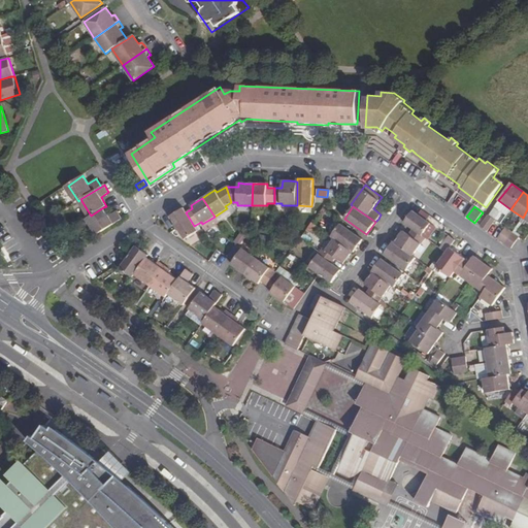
[(109,217),(103,207),(91,216),(89,217),(99,233),(122,219),(117,211),(109,217)]
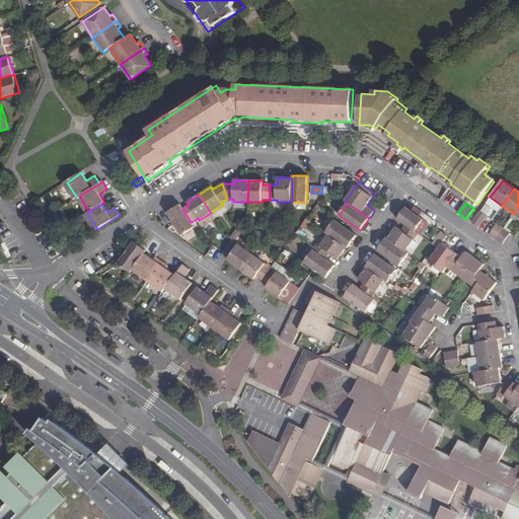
[(182,209),(180,205),(174,209),(167,213),(181,235),(195,227),(191,222),(182,209)]
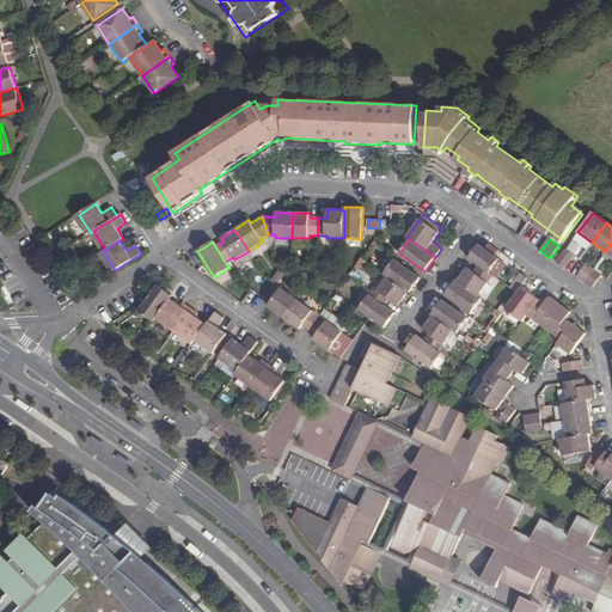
[(473,252),(469,258),(478,265),(493,276),(496,279),(506,264),(484,249),(478,245),(473,252)]
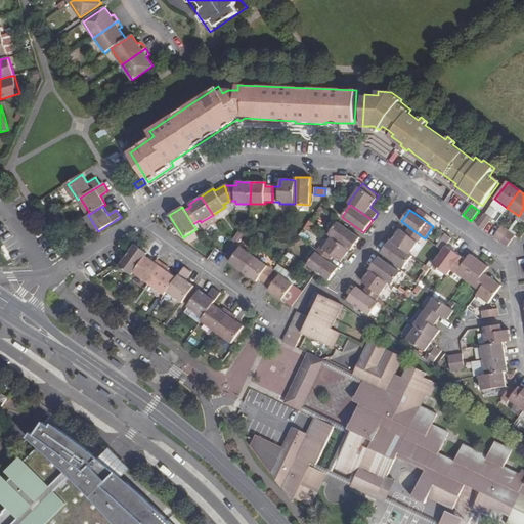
[(491,219),(484,214),(476,225),(482,230),(491,219)]
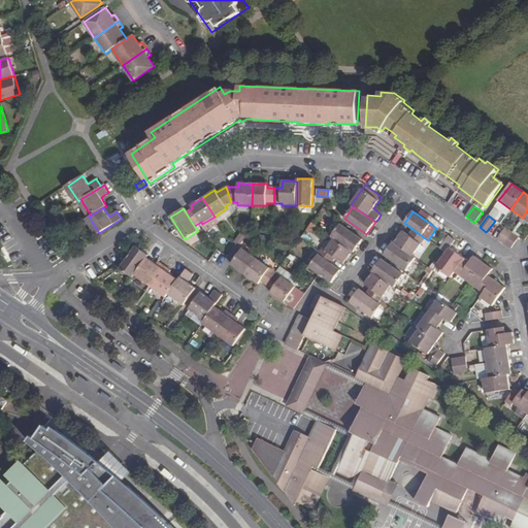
[(358,246),(363,240),(340,224),(331,236),(335,239),(352,252),(354,253),(358,246)]
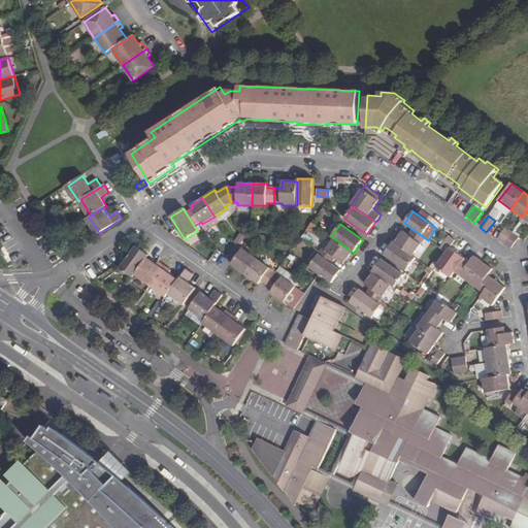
[(512,233),(504,228),(496,239),(503,244),(512,233)]
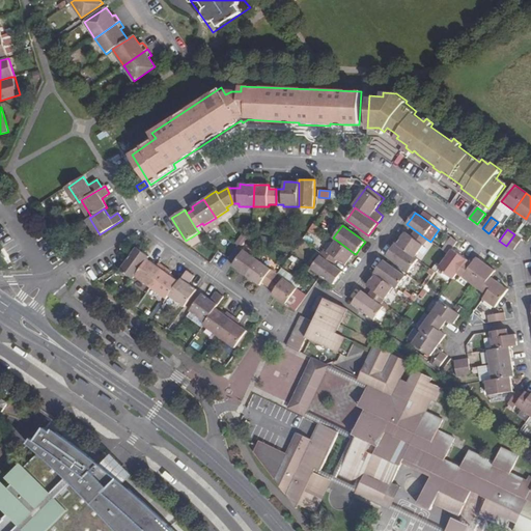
[(427,240),(415,230),(411,236),(406,232),(400,239),(397,244),(415,257),(427,240)]
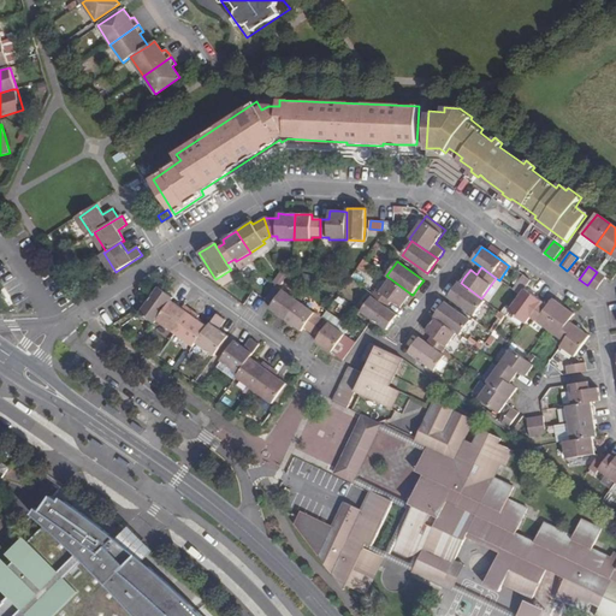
[(605,278),(597,272),(587,285),(596,290),(605,278)]
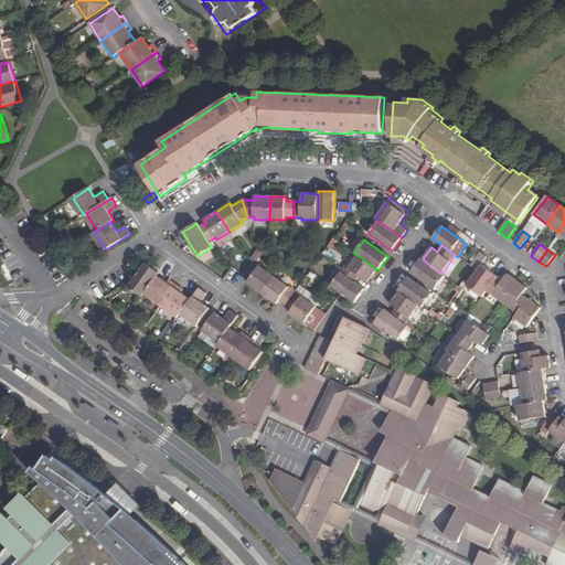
[(487,257),(480,253),(470,266),(477,270),(480,266),(487,257)]
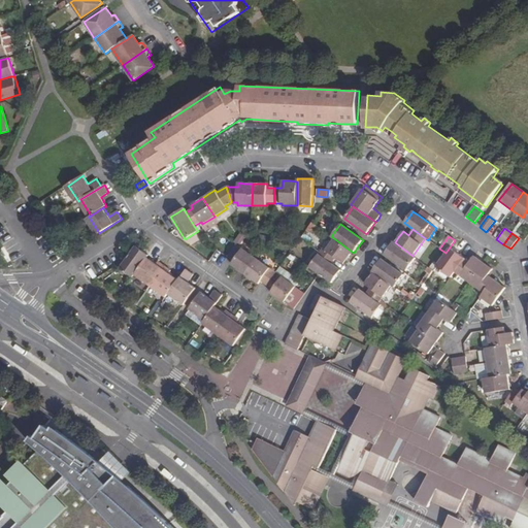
[(348,258),(352,252),(335,239),(326,251),(323,249),(319,254),(331,264),(336,258),(343,263),(348,258)]
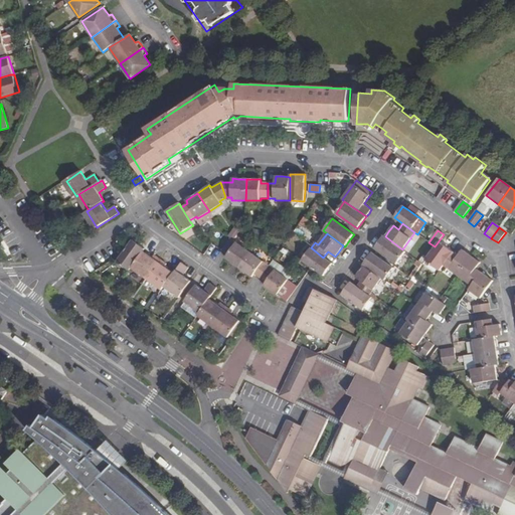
[(385,236),(384,236),(379,242),(375,248),(397,264),(405,251),(402,249),(385,236)]
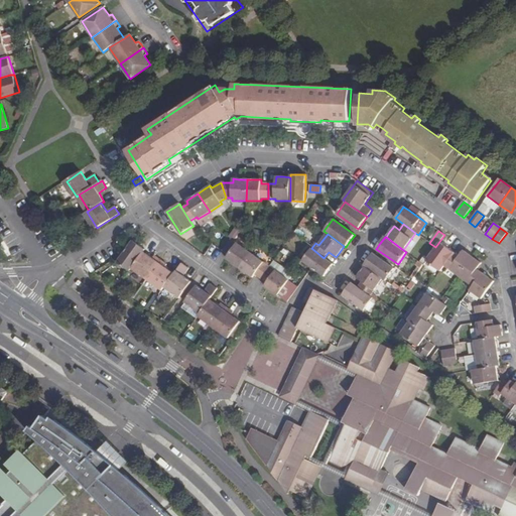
[(250,252),(231,239),(222,251),(225,253),(228,255),(226,258),(240,268),(250,252)]
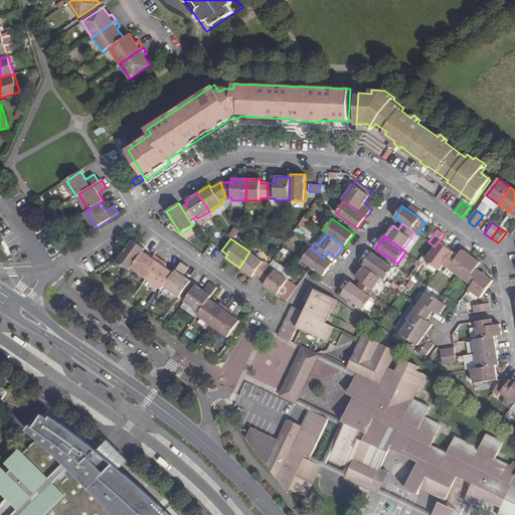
[(139,244),(133,240),(125,251),(121,256),(118,263),(130,271),(132,268),(144,251),(145,249),(139,244)]
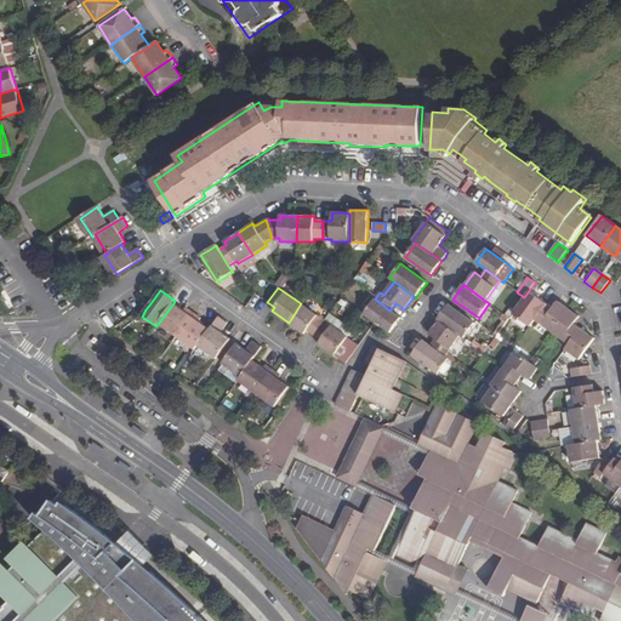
[(536,298),(528,292),(524,297),(513,312),(530,325),(534,320),(546,305),(536,298)]
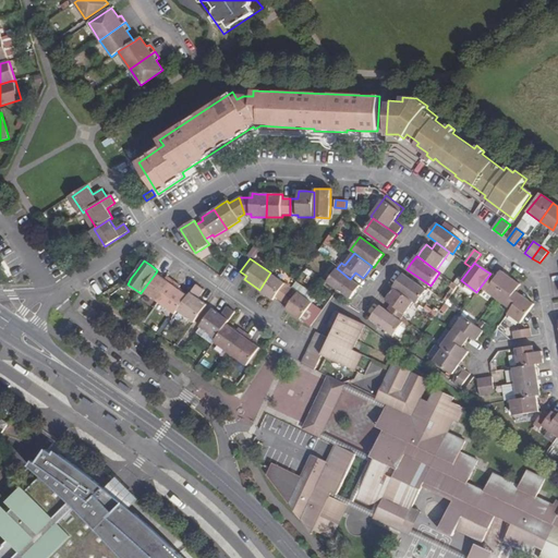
[(355,293),(360,286),(350,279),(337,268),(327,281),(351,299),(355,293)]
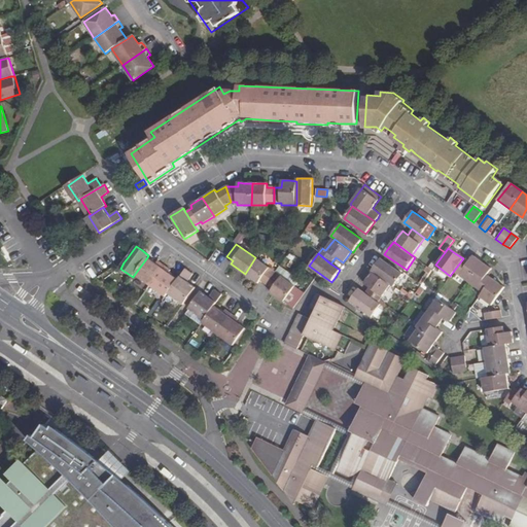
[(482,262),(472,256),(468,262),(465,260),(463,258),(453,272),(467,282),(482,262)]
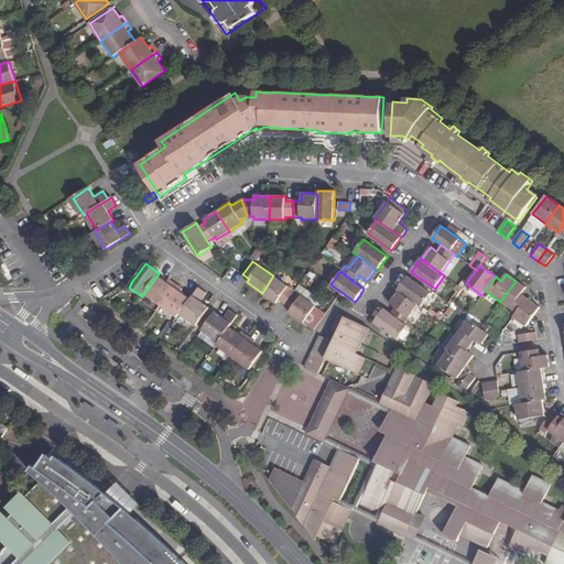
[(163,280),(158,275),(144,293),(161,306),(176,284),(170,280),(166,282),(163,280)]
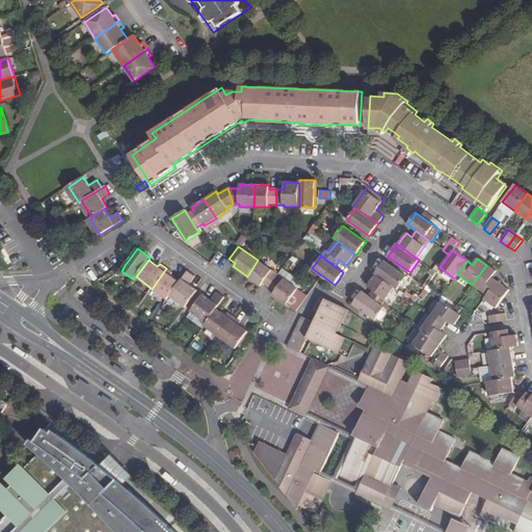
[(277,274),(258,260),(247,276),(261,287),(263,284),(266,286),(269,287),(277,274)]
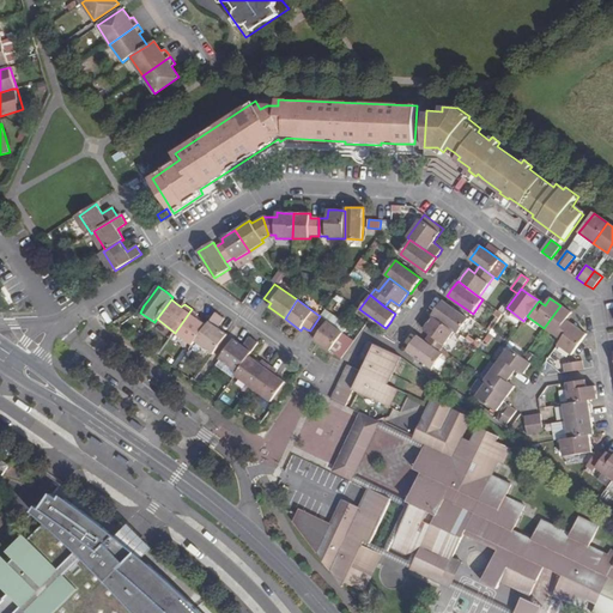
[(468,320),(443,301),(437,308),(432,315),(434,316),(455,331),(459,333),(468,320)]
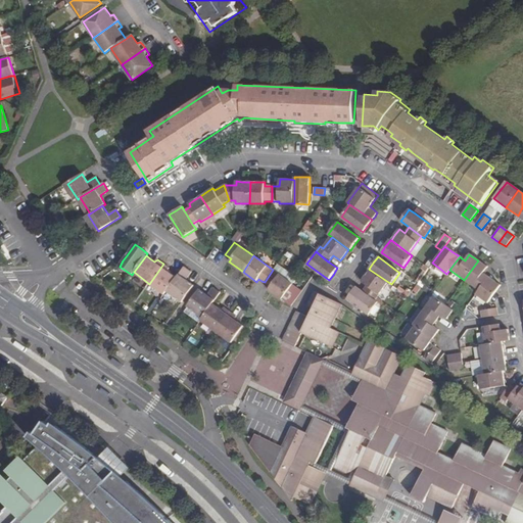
[(487,268),(478,260),(464,280),(479,290),(488,277),(486,275),(483,273),(487,268)]
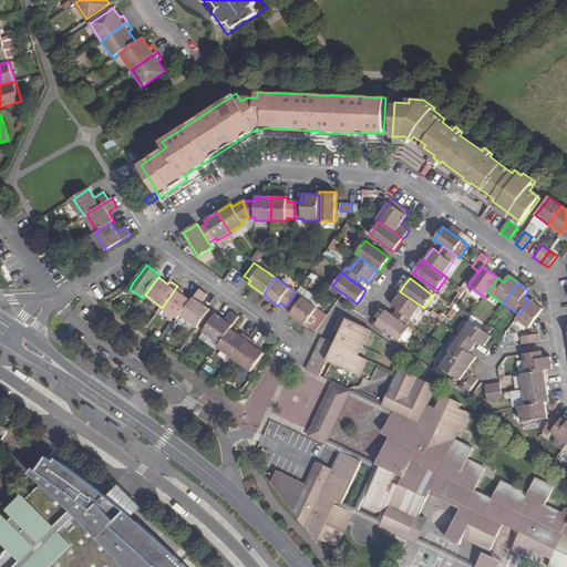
[(184,290),(177,286),(162,308),(178,319),(181,316),(192,301),(186,297),(182,294),(184,290)]
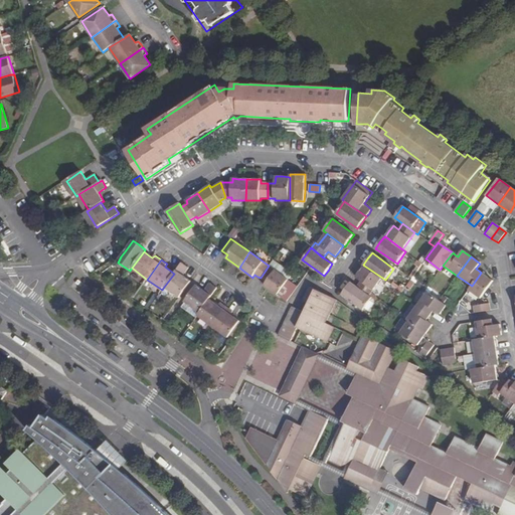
[(188,268),(181,263),(174,274),(164,287),(180,298),(191,282),(187,279),(184,276),(188,268)]
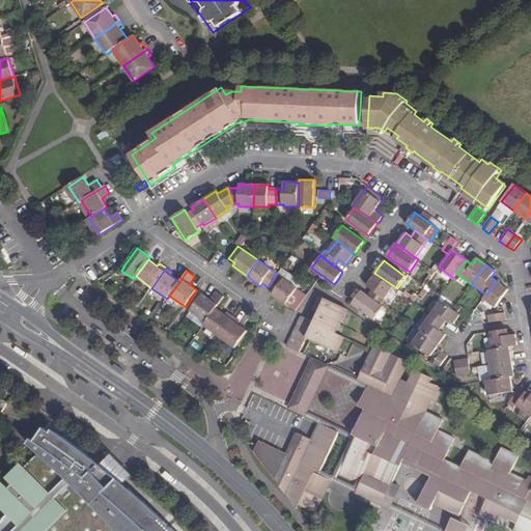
[(297,288),(277,274),(269,286),(273,289),(275,291),(273,295),(286,304),(297,288)]
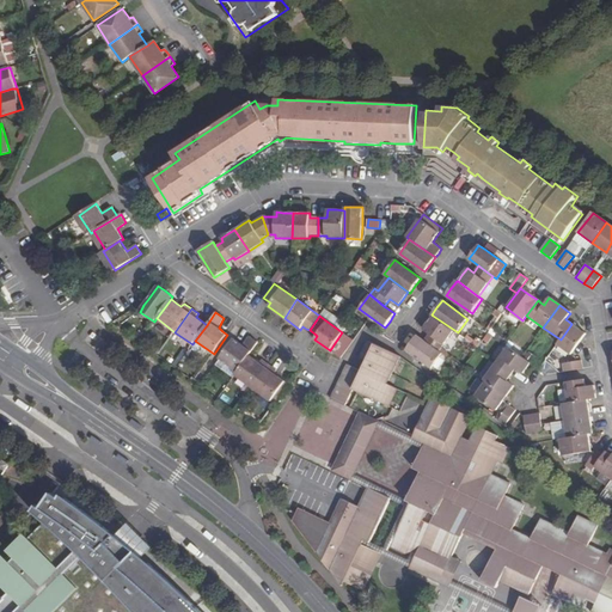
[(454,330),(433,316),(428,323),(423,329),(429,334),(424,341),(439,352),(441,348),(454,330)]
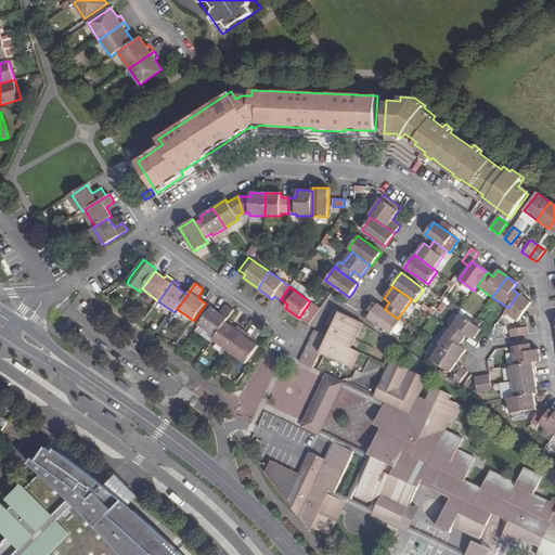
[(526,299),(518,294),(508,308),(505,312),(517,321),(531,304),(526,299)]
